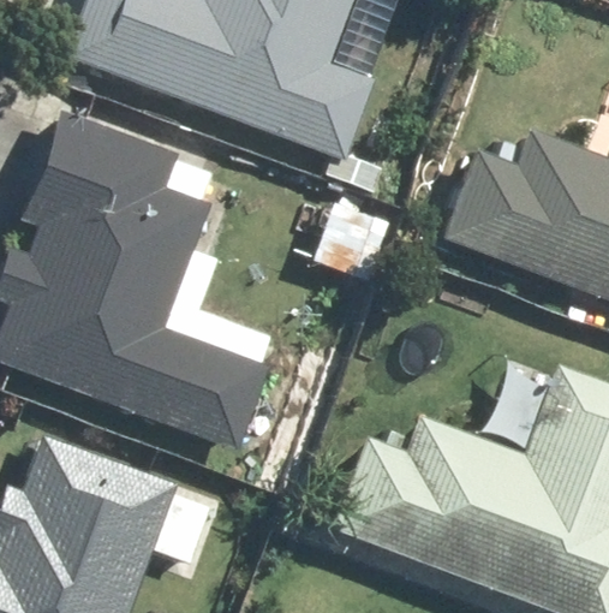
[(342,33),(341,33),(352,0),(93,0),(75,54),(70,69),(347,161),(375,79),(332,65),(342,33)]
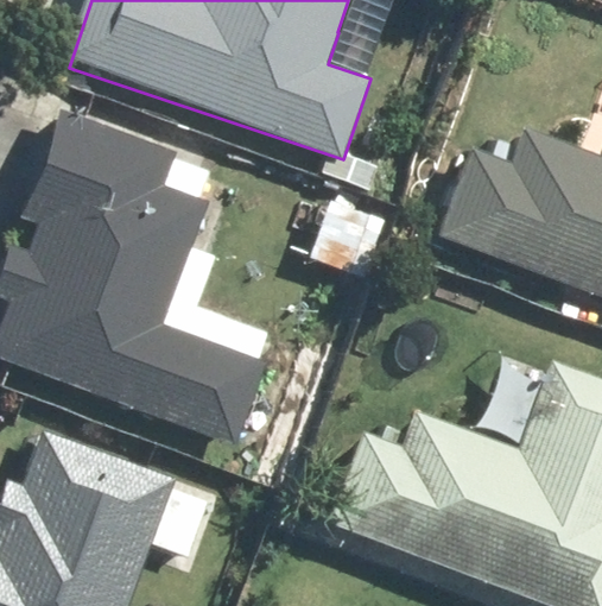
[(177,147),(62,106),(23,214),(43,222),(24,275),(23,275),(0,329),(0,355),(234,448),(265,371),(163,329),(207,204),(163,189),(177,147)]
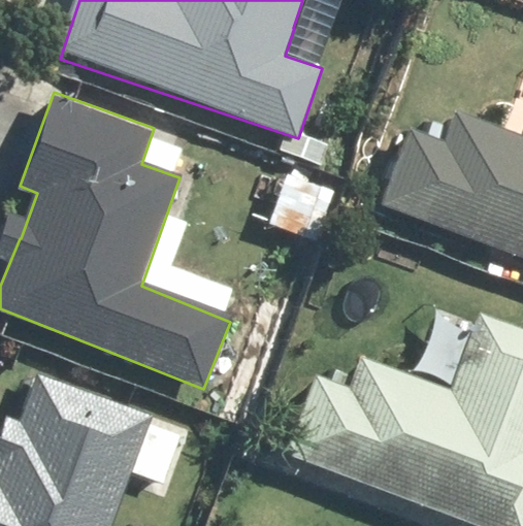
[(522,131),(462,111),(450,148),(416,135),(389,206),(522,256),(522,131)]
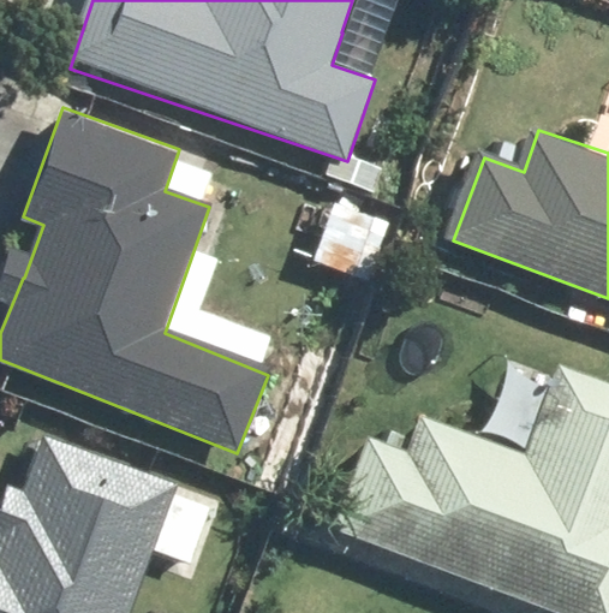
[(608,388),(561,374),(533,457),(422,415),(413,435),(377,421),(338,523),(573,612),(608,612),(608,388)]
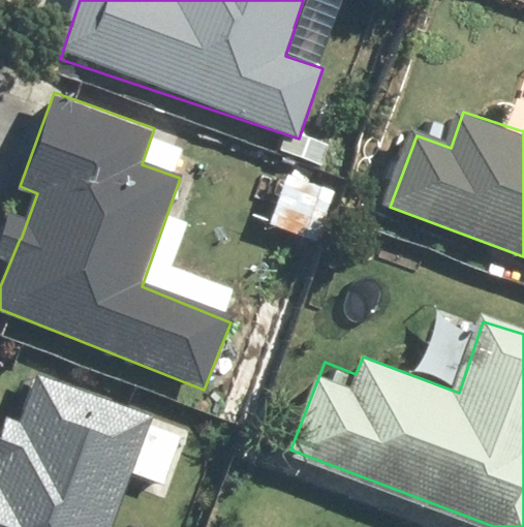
[(34,373),(0,465),(0,526),(111,526),(115,516),(152,416),(34,373)]
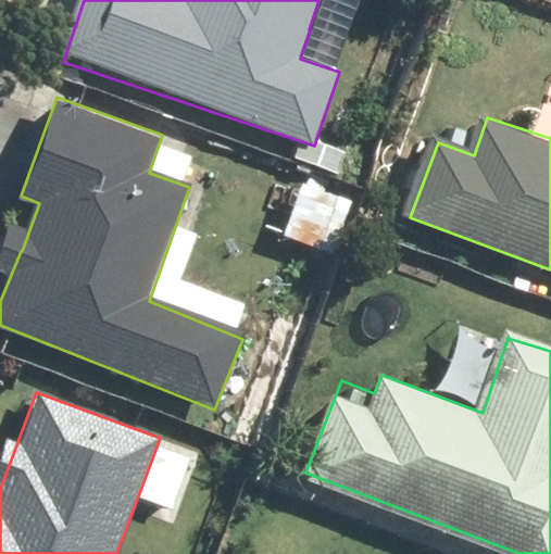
All buildings are outlined.
